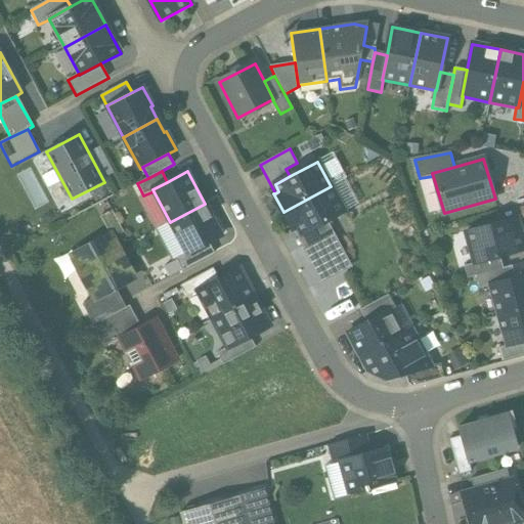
[(345,212),(331,186),(284,212),(291,227),(293,227),(297,224),(302,234),(328,221),(345,212)]
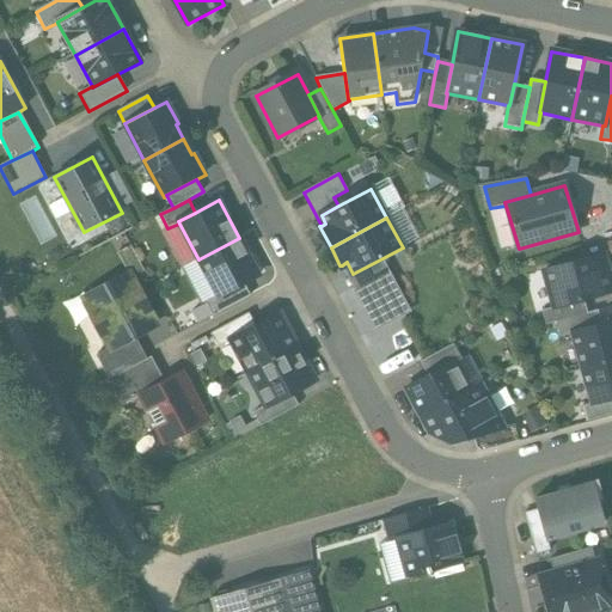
[(259,276),(239,238),(199,259),(218,297),(219,298),(244,285),(259,276)]
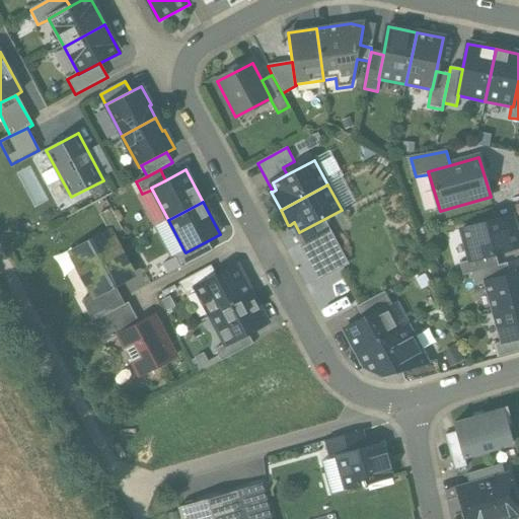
[(99,215),(109,233),(112,237),(122,231),(110,209),(99,215)]
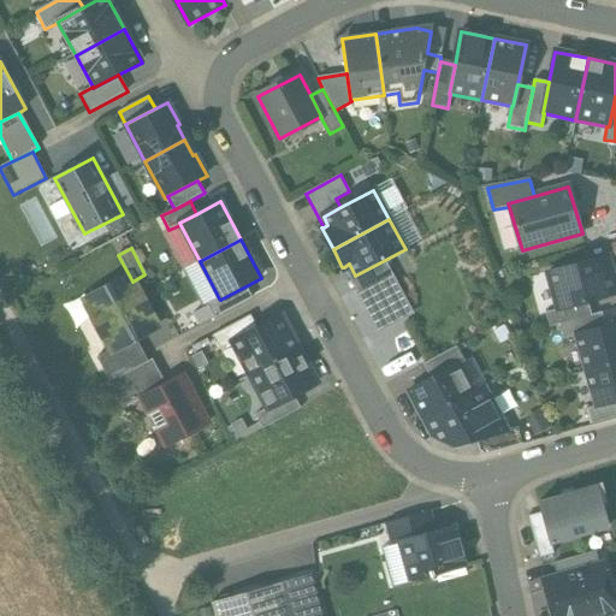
[(615,286),(608,256),(548,273),(557,311),(588,302),(615,294),(615,286)]
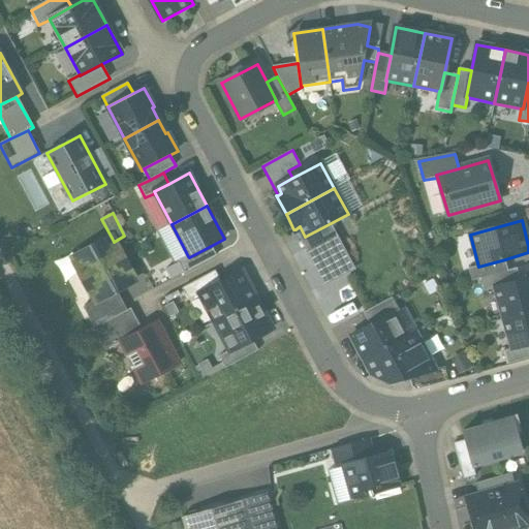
[(356,271),(331,223),(305,237),(300,226),(296,229),(306,250),(305,251),(324,287),(356,271)]
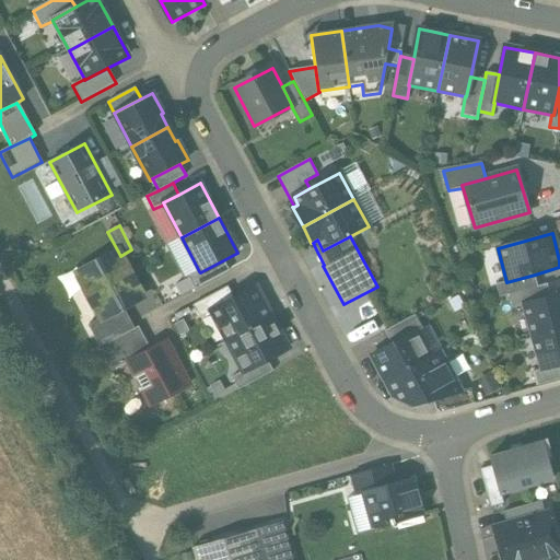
[(120,256),(118,252),(78,273),(102,318),(103,319),(124,308),(143,299),(120,256)]
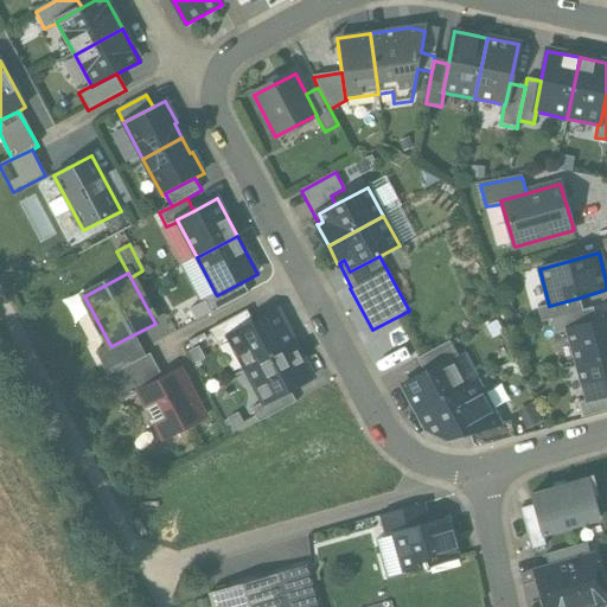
[(249,294),(242,282),(217,295),(216,294),(204,300),(211,314),(249,294)]
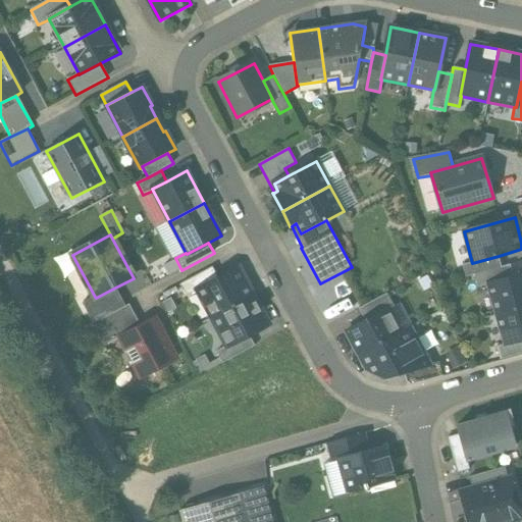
[(463,266),(466,277),(475,275),(502,268),(499,256),(472,263),(463,266)]
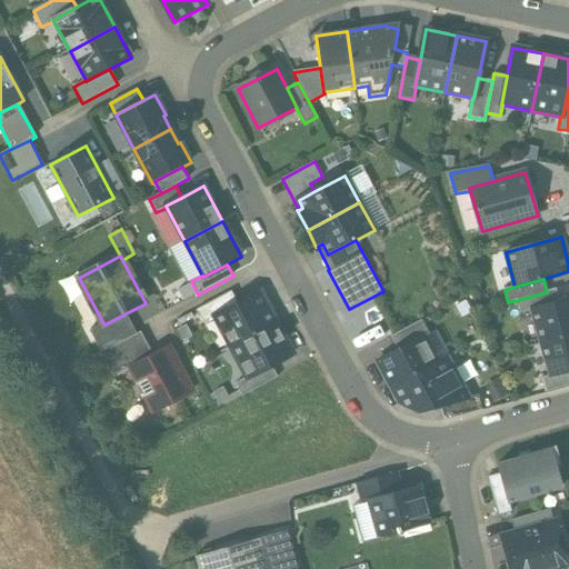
[(518,300),(521,313),(532,311),(531,310),(560,302),(556,289),(547,292),(518,300)]
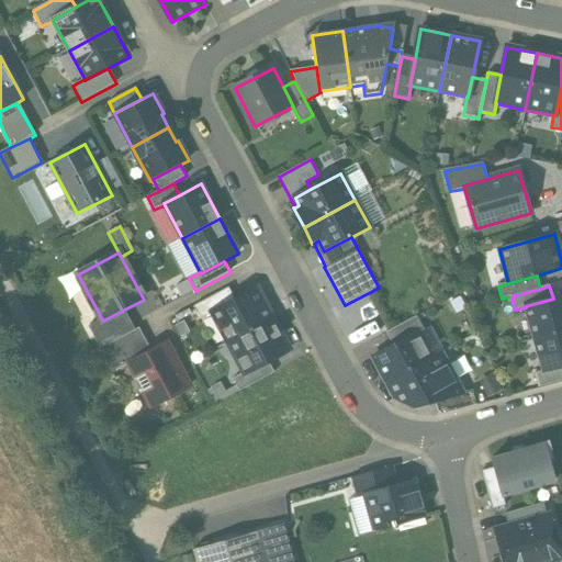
[(212,312),(235,300),(228,288),(194,306),(201,319),(213,314),(212,312)]
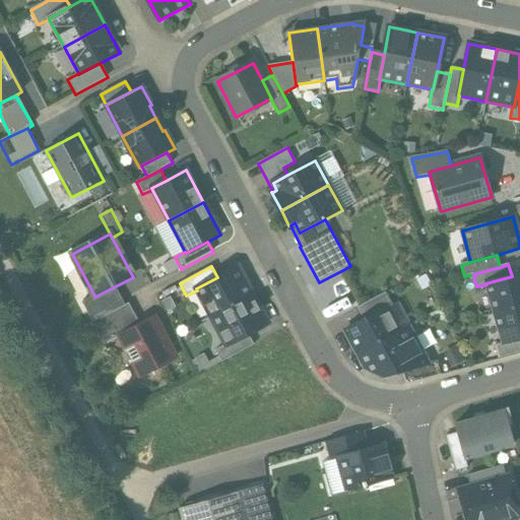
[(197,290),(211,318),(253,296),(238,267),(217,277),(196,288),(197,290)]
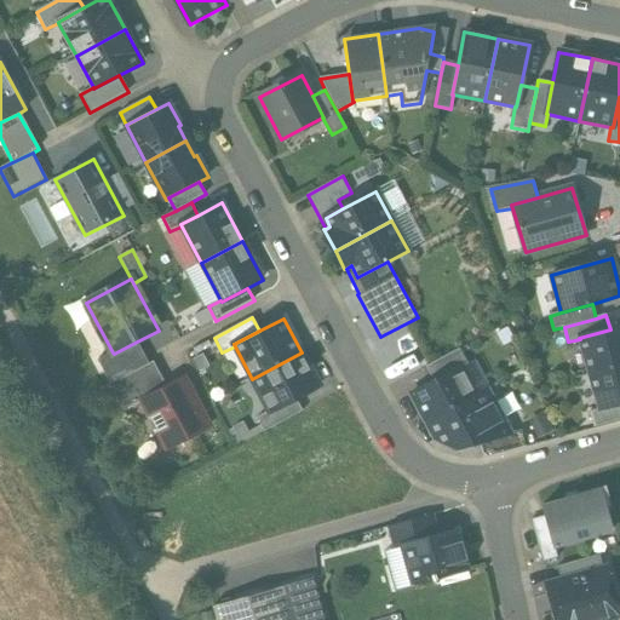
[(580,339),(590,374),(619,366),(619,326),(610,329),(579,338),(580,339)]
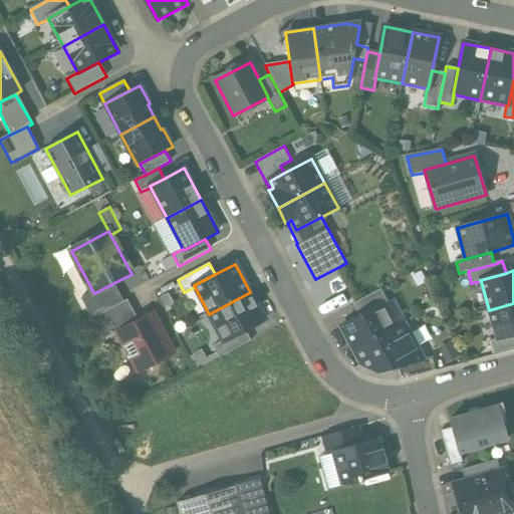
[(421,272),(410,278),(416,288),(427,283),(421,272)]
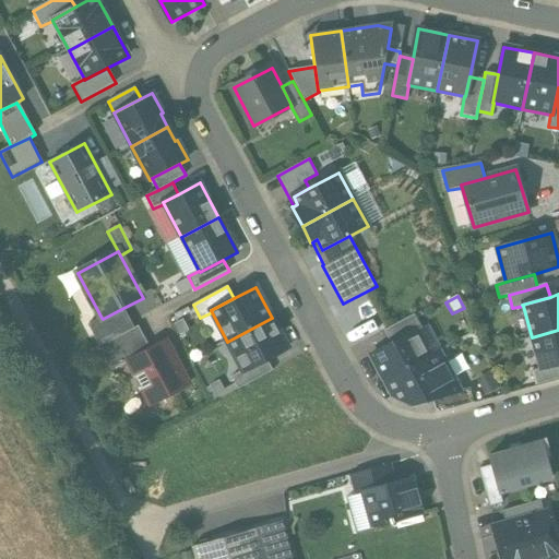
[(99,347),(104,345),(134,329),(123,308),(103,319),(102,318),(87,325),(99,347)]
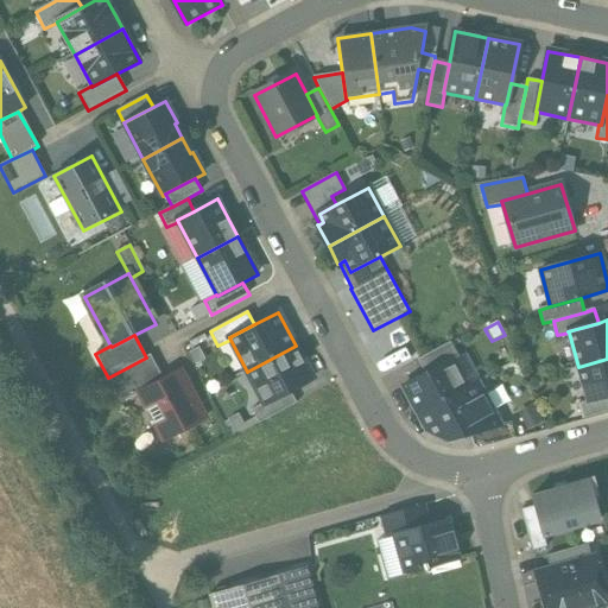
[(425,375),(453,360),(458,358),(450,342),(418,360),(425,375)]
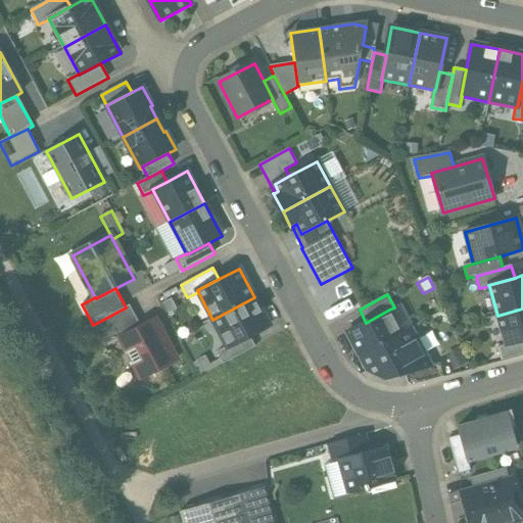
[(270,326),(254,297),(212,320),(228,347),(228,348),(250,336),(270,326)]
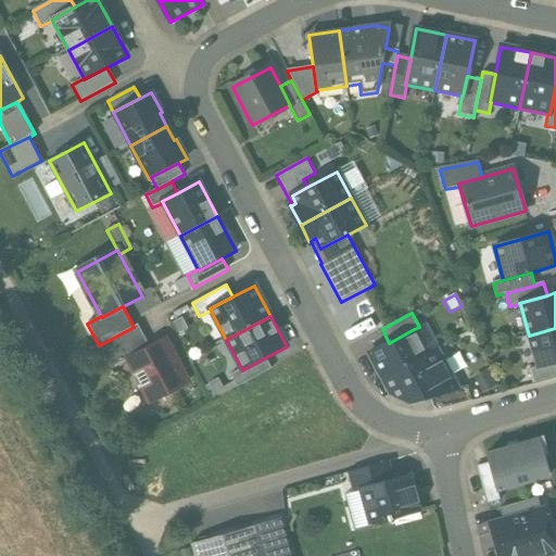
[(115,367),(127,361),(150,349),(138,325),(134,327),(103,343),(115,367)]
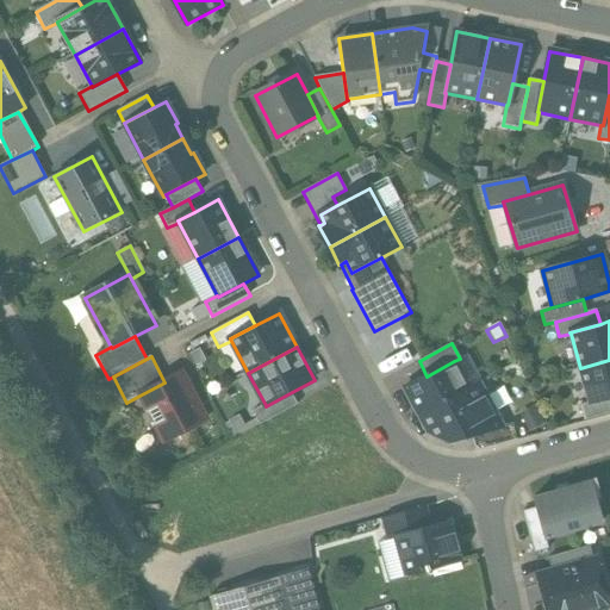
[(609,360),(580,368),(590,403),(609,397),(609,360)]
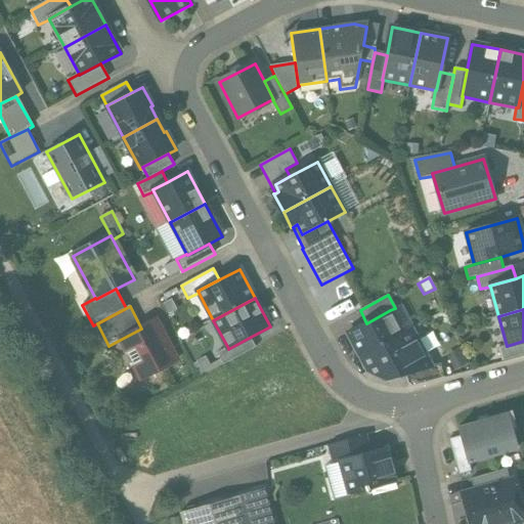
[(360,356),(403,334),(390,310),(366,323),(348,333),(360,356)]
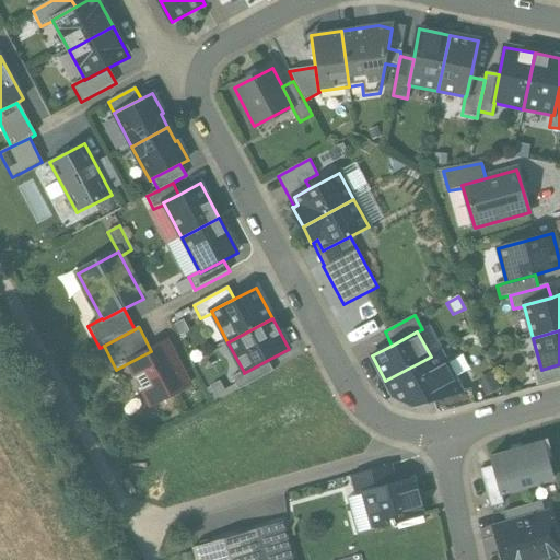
[(151,351),(128,363),(151,406),(189,386),(166,342),(151,351)]
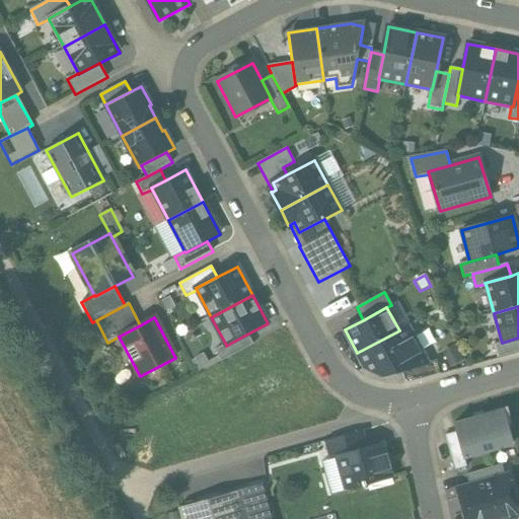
[(399,330),(357,353),(365,369),(382,376),(401,371),(427,364),(426,363),(408,326),(399,330)]
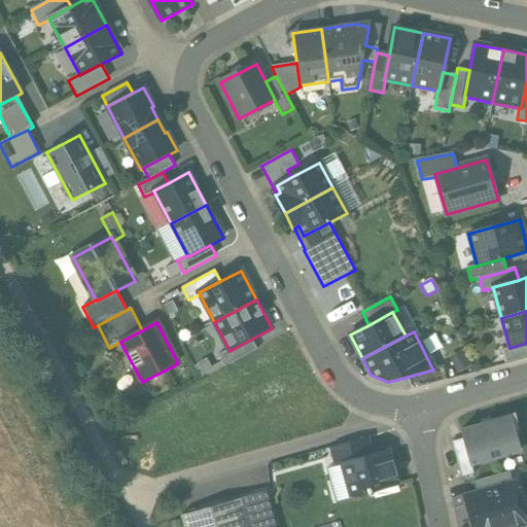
[(257,350),(252,339),(230,351),(230,350),(218,355),(224,367),(257,350)]
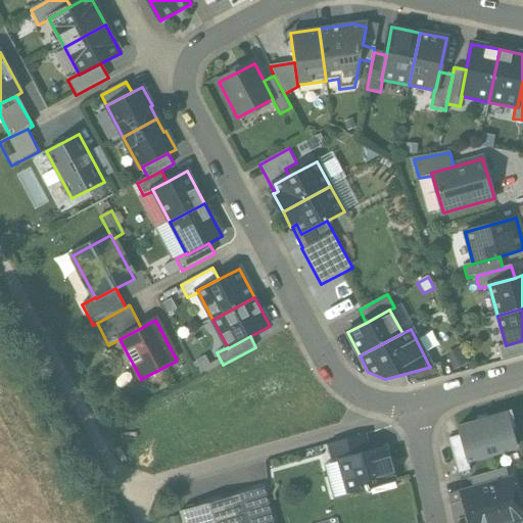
[(506,345),(497,347),(502,362),(522,355),(522,340),(506,345)]
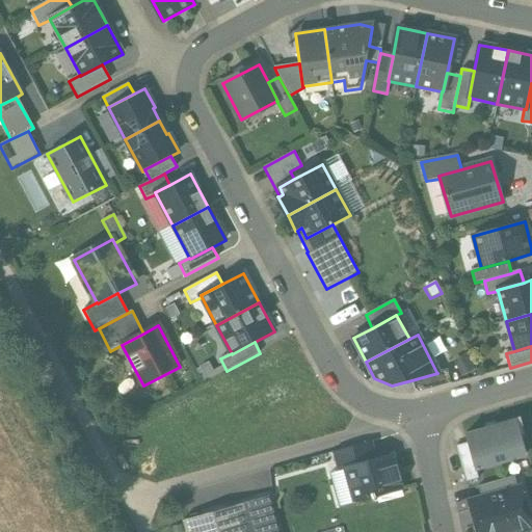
[(466,354),(453,362),(461,376),(475,369),(466,354)]
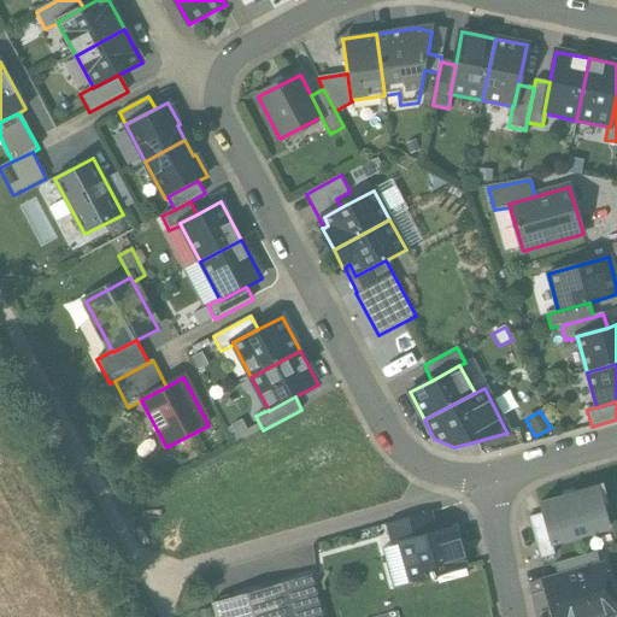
[(519,429),(506,432),(507,433),(477,441),(481,457),(523,446),(519,429)]
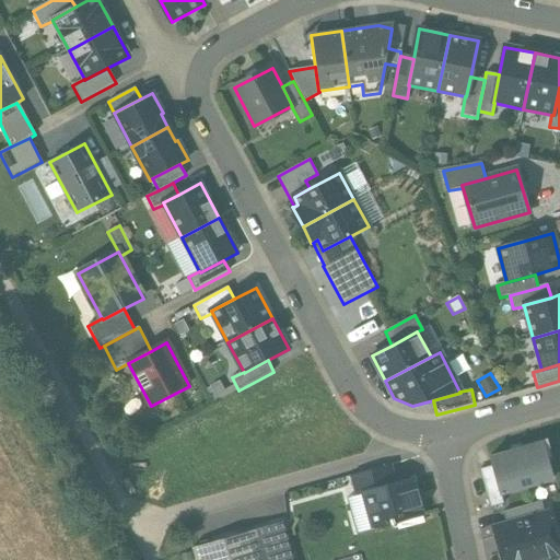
[(544,442),(489,457),(492,467),(500,496),(501,496),(553,480),(544,442)]
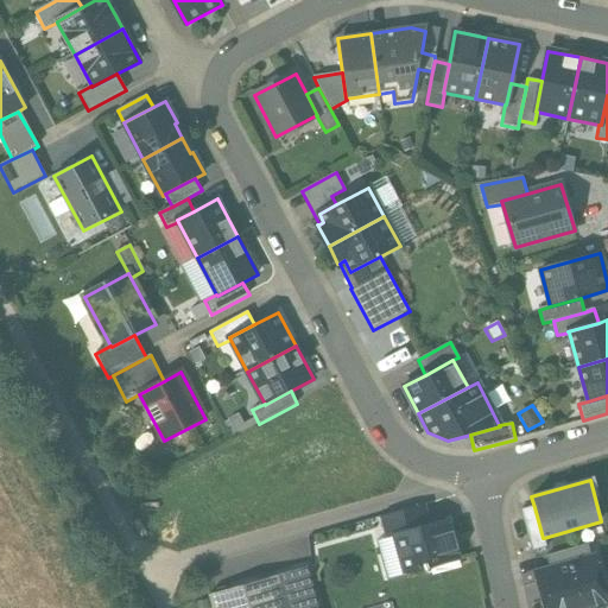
[(388,539),(394,537),(394,536),(429,526),(423,506),(382,518),(388,539)]
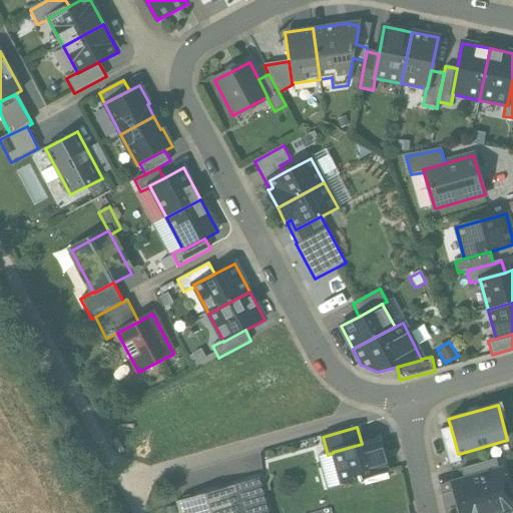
[(461,462),(459,454),(458,454),(451,428),(440,430),(450,466),(461,462)]
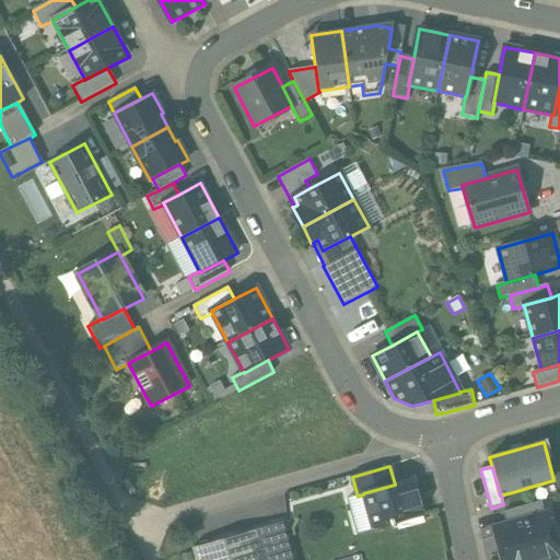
[(395,485),(363,493),(363,494),(373,531),(422,516),(411,479),(395,485)]
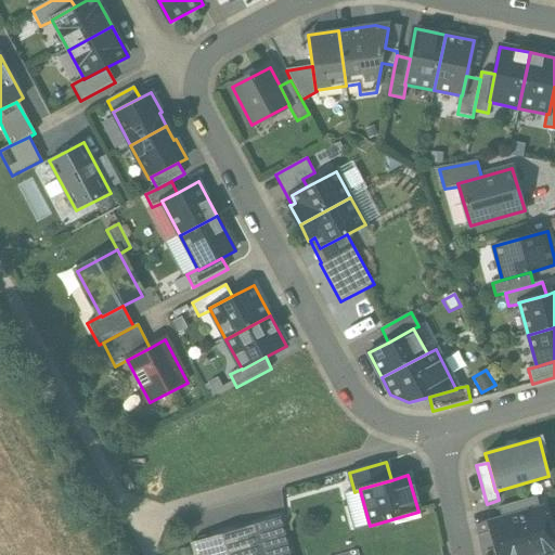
[(499,507),(502,520),(540,510),(537,498),(499,507)]
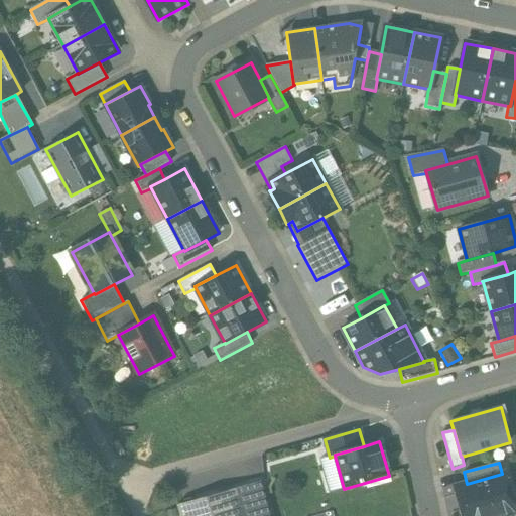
[(467,484),(456,487),(462,509),(460,511),(460,515),(501,515),(515,512),(505,474),(502,474),(467,484)]
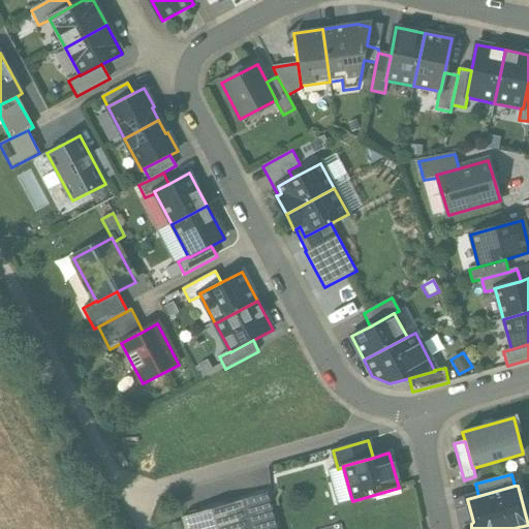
[(185,528),(276,528),(267,495),(183,518),(185,528)]
